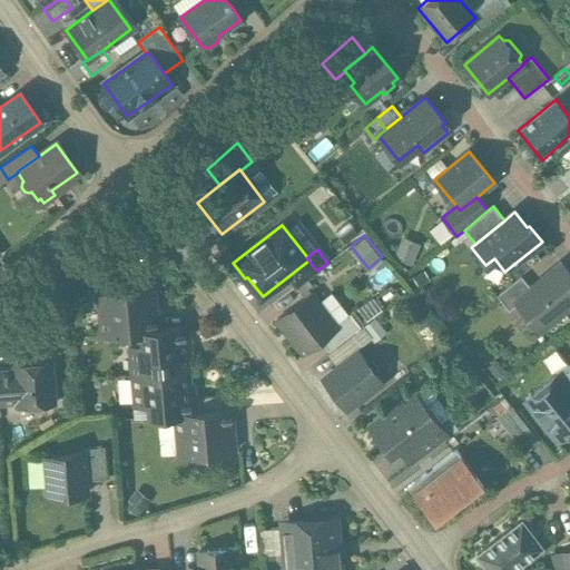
[(569,305),(569,275),(561,264),(531,288),(516,302),(517,304),(539,331),(569,305)]
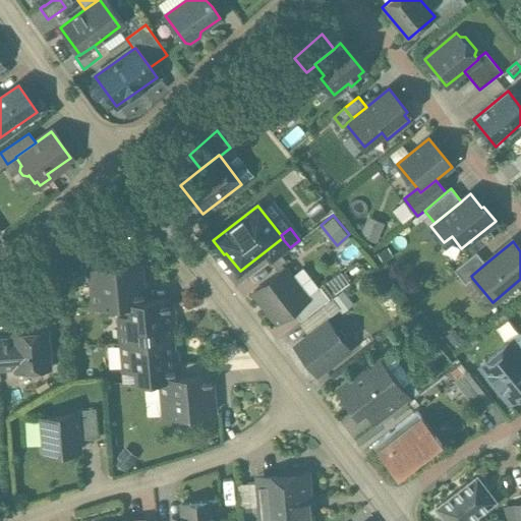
[(476,252),(454,270),(465,284),(472,278),(471,276),(485,264),(476,252)]
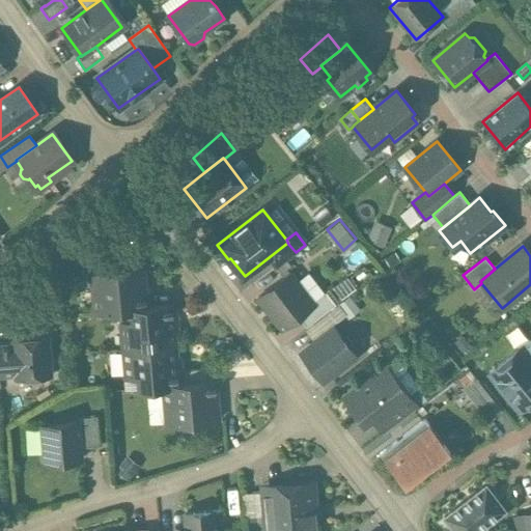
[(142,270),(91,274),(94,313),(117,311),(116,299),(145,296),(142,270)]
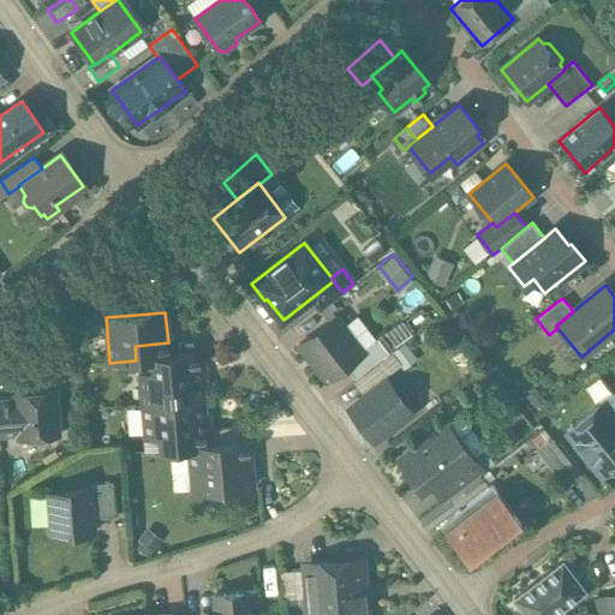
[(335,316),(298,345),(327,381),(346,366),(363,353),(362,351),(335,316)]
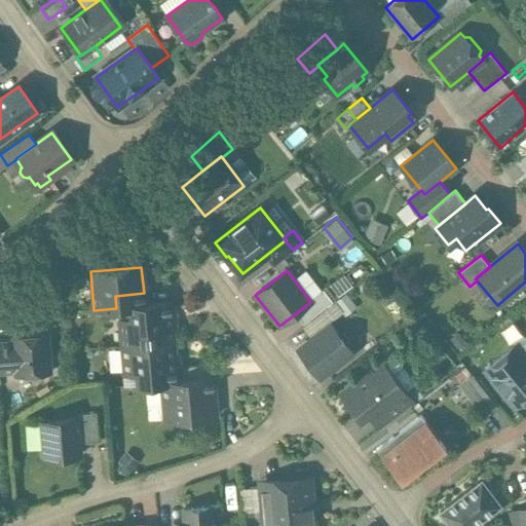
[(345,273),(325,285),(330,294),(350,283),(345,273)]
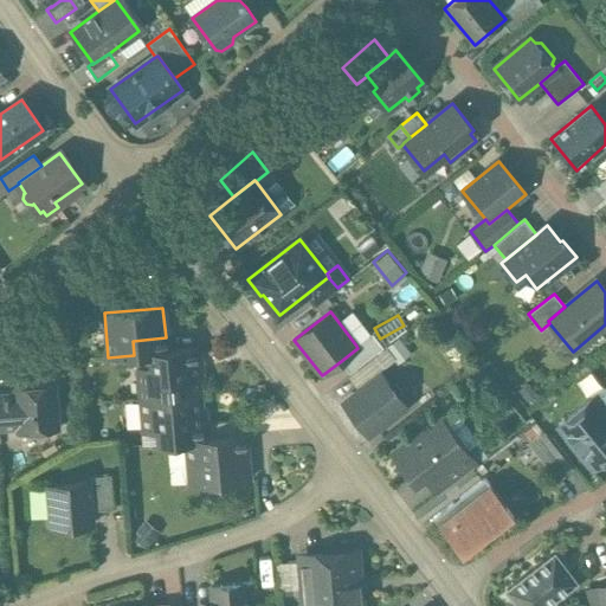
[(372,333),(356,346),(358,348),(341,361),(349,373),(384,348),(372,333)]
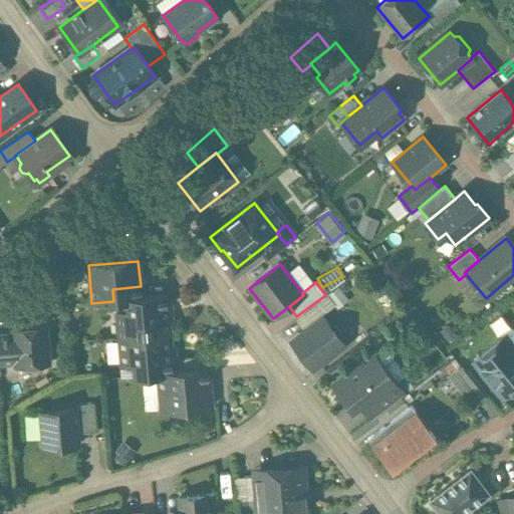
[(141,286),(112,289),(113,301),(127,300),(127,299),(142,298),(142,297),(141,286)]
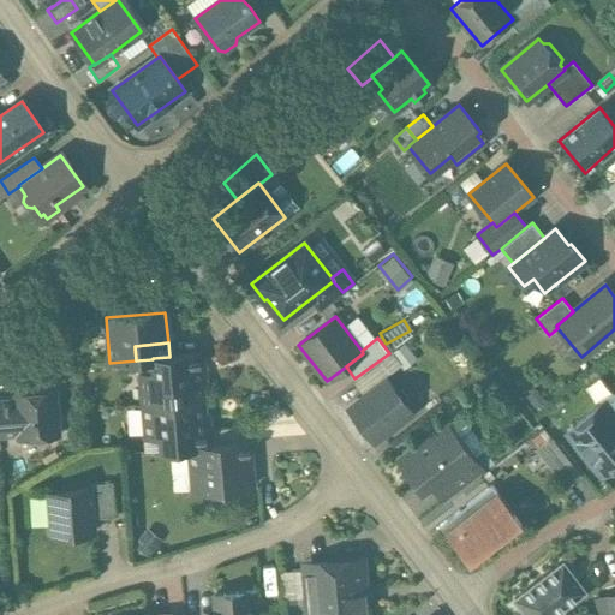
[(404,344),(392,353),(401,364),(412,356),(404,344)]
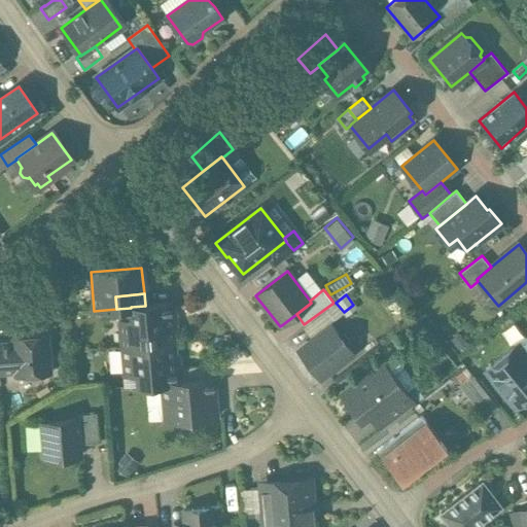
[(174,303),(146,305),(148,317),(171,316),(171,317),(175,317),(174,303)]
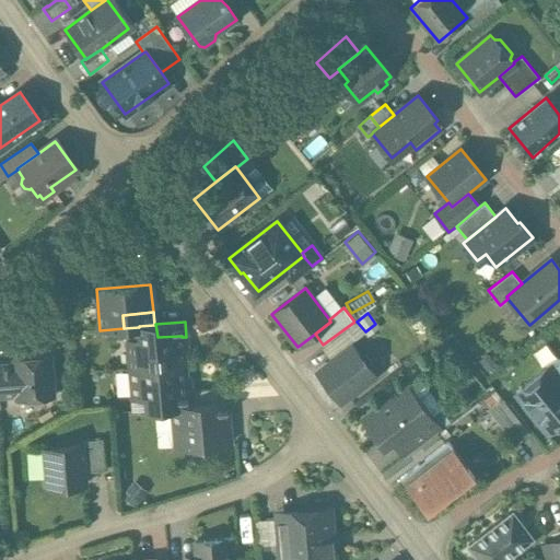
[(154,324),(154,325),(139,326),(139,327),(140,340),(127,341),(130,370),(185,364),(182,337),(182,336),(158,337),(155,324),(154,324)]
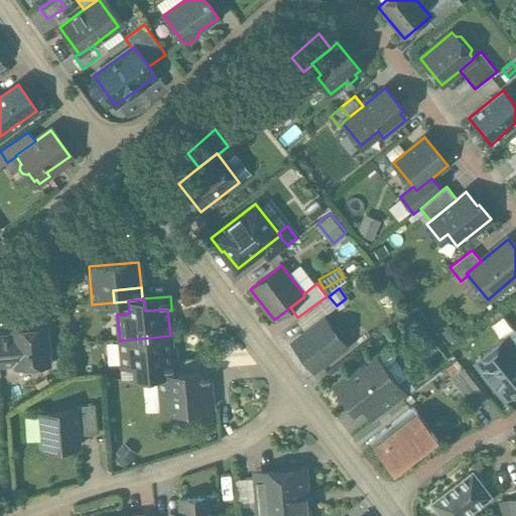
[(324,317),(291,343),(313,371),(342,349),(335,340),(338,338),(340,333),(337,328),(332,329),(324,317)]
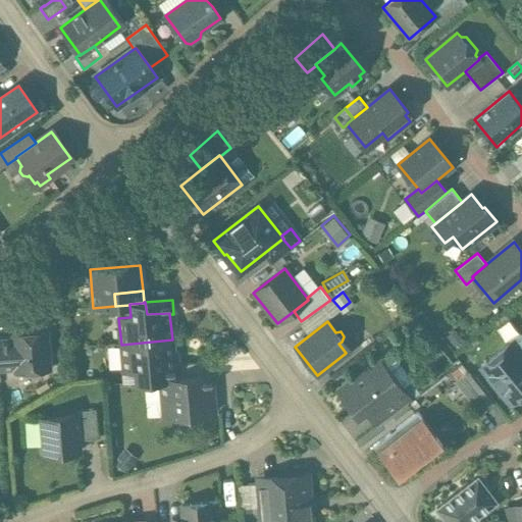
[(47,331),(12,334),(12,341),(14,369),(15,373),(50,370),(47,331)]
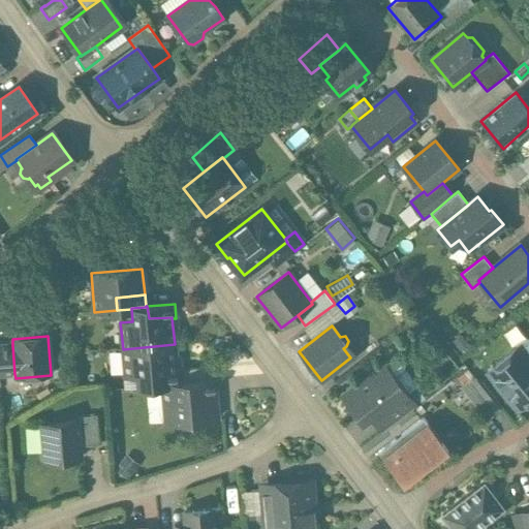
[(528,340),(525,336),(514,344),(517,348),(528,362),(528,340)]
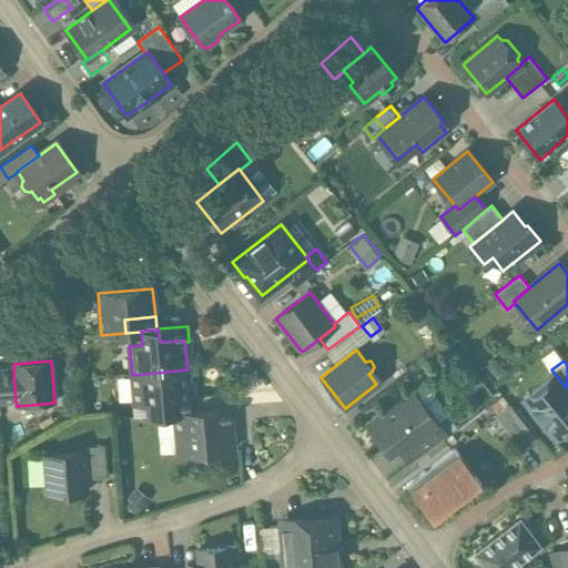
[(188,369),(132,375),(134,405),(148,404),(149,417),(170,415),(169,402),(190,399),(188,369)]
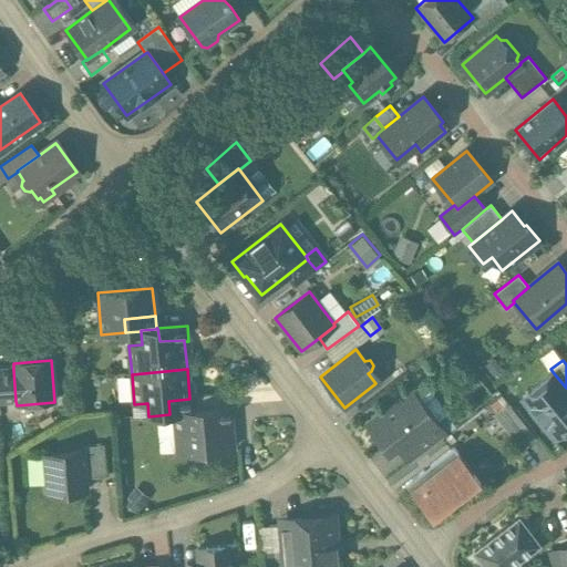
[(13,370),(0,370),(0,401),(16,401),(13,370)]
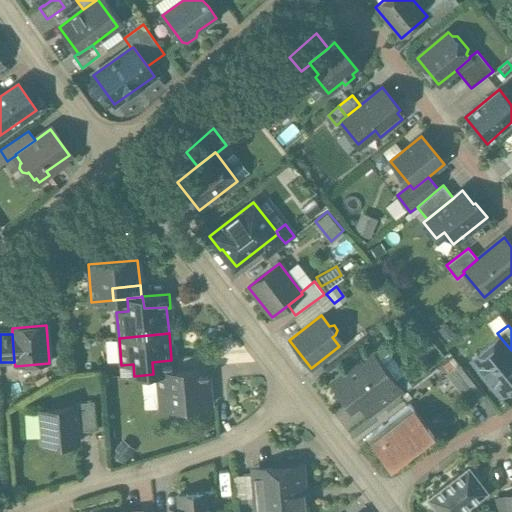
[(500,337),(472,360),(482,372),(482,375),(487,381),(490,381),(501,395),(506,391),(511,392),(511,391),(511,350),(500,337)]
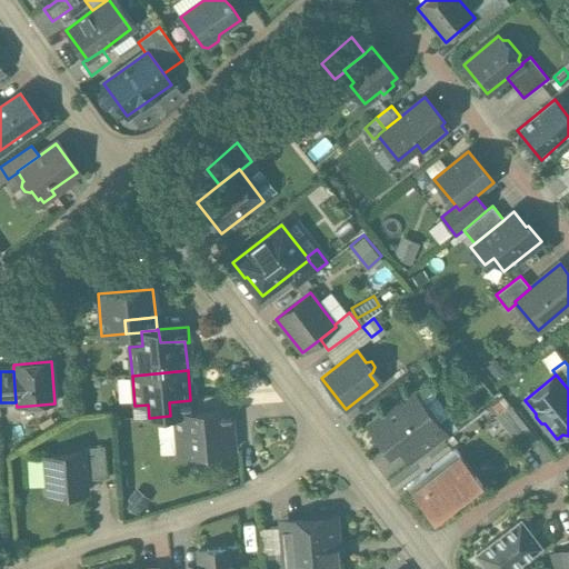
[(412,393),(369,427),(383,446),(399,448),(433,421),(412,393)]
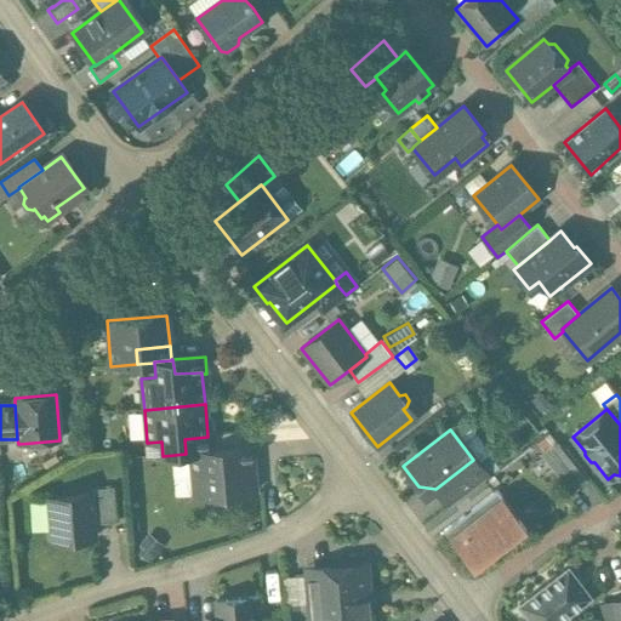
[(585,478),(557,444),(545,455),(573,489),(585,478)]
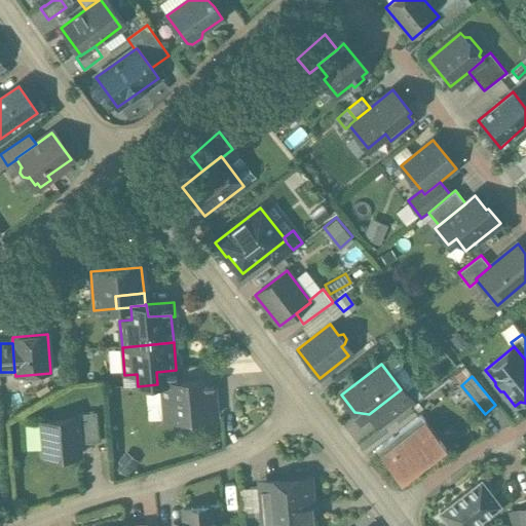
[(213,378),(184,381),(185,393),(214,390),(213,378)]
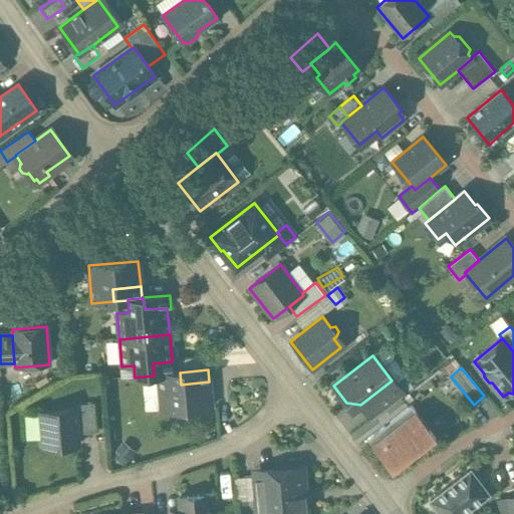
[(180,372),(177,372),(177,373),(158,374),(161,412),(211,408),(209,381),(181,384),(180,372)]
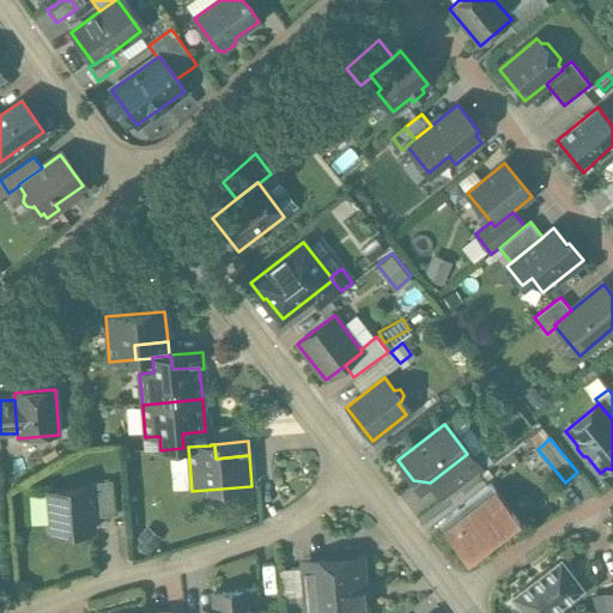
[(467,454),(430,483),(444,502),(479,475),(467,460),(471,457),(467,454)]
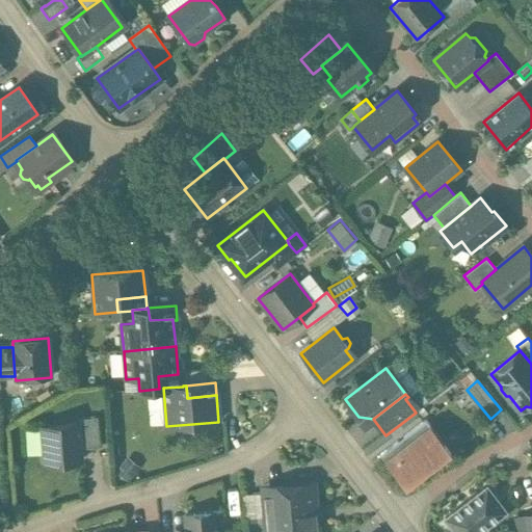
[(97,418),(77,420),(77,424),(78,423),(80,449),(99,447),(97,418)]
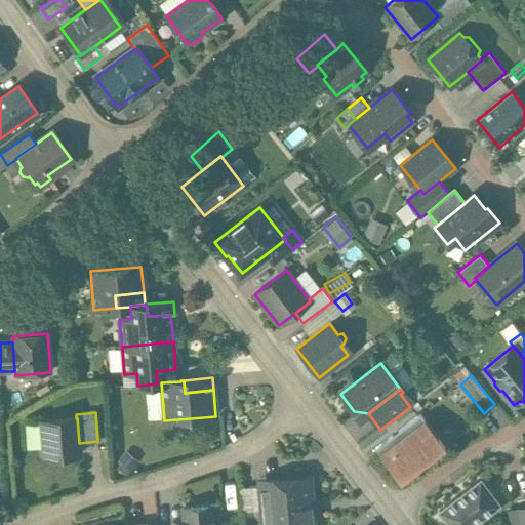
[(420,414),(375,449),(400,481),(444,446),(420,414)]
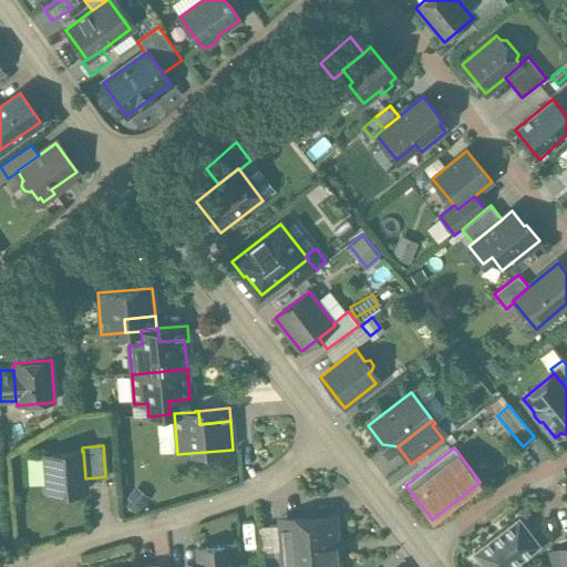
[(82,452),(43,455),(48,494),(86,491),(85,478),(83,451),(82,452)]
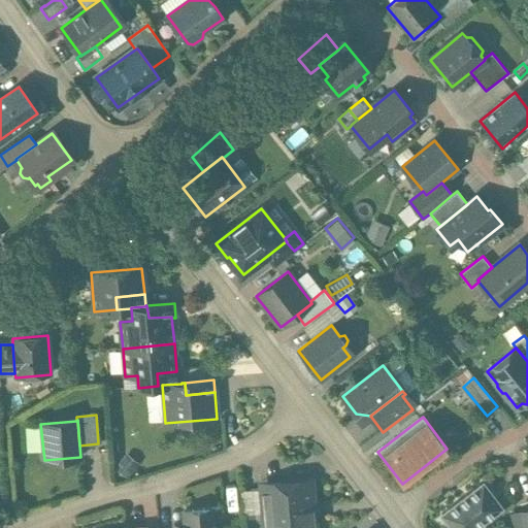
[(140,463),(128,453),(116,467),(129,477),(140,463)]
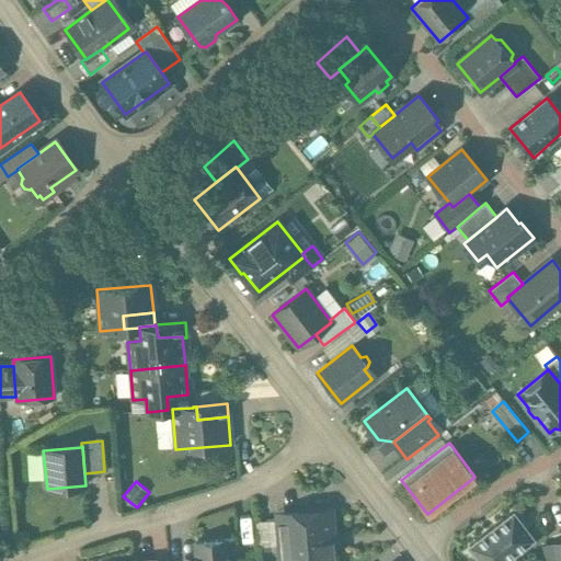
[(328,516),(298,519),(300,541),(279,544),(281,560),(333,560),(330,511),(328,511),(328,516)]
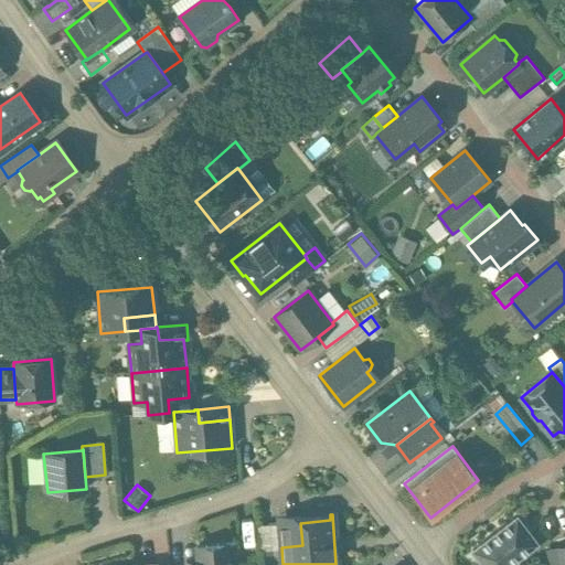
[(516,516),(472,552),(482,564),(509,564),(537,544),(516,516)]
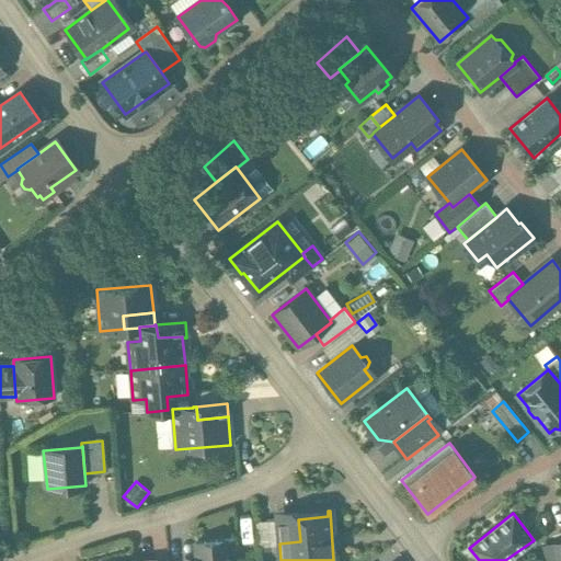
[(298,514),(283,515),(277,521),(279,544),(300,541),(298,519),(298,514)]
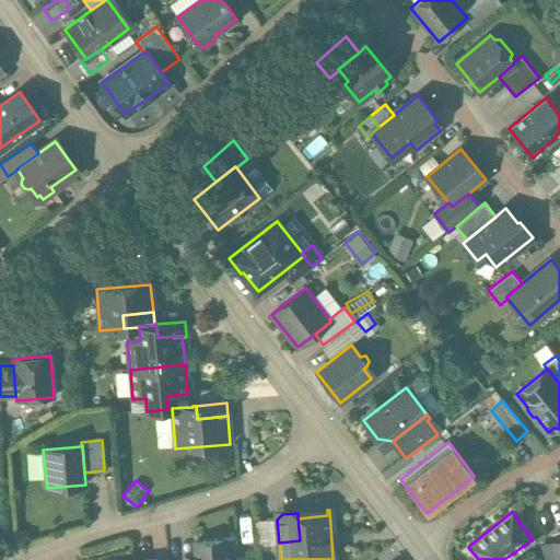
[(226,559),(225,540),(194,543),(195,559),(226,559)]
